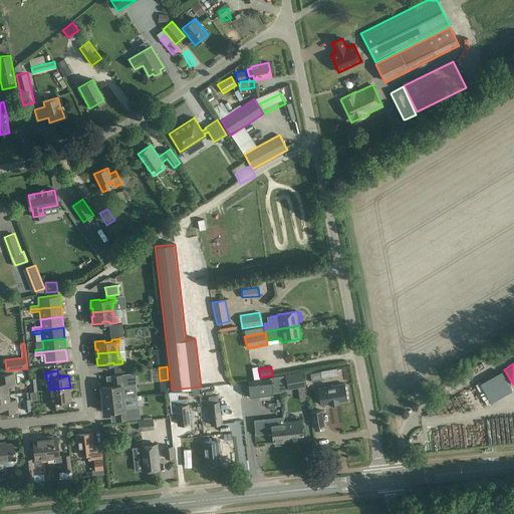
[(322,371),(310,373),(311,380),(323,378),(322,371)]
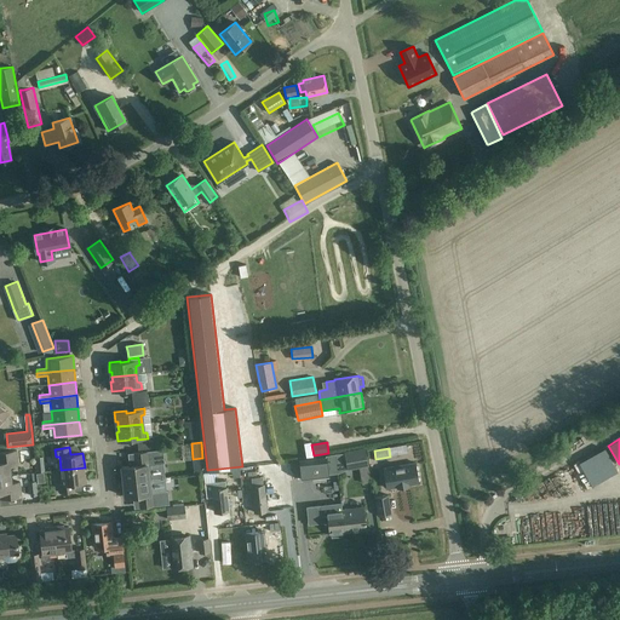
[(124,482),(151,478),(150,464),(165,463),(162,449),(133,453),(135,460),(132,460),(132,465),(122,466),(124,482)]
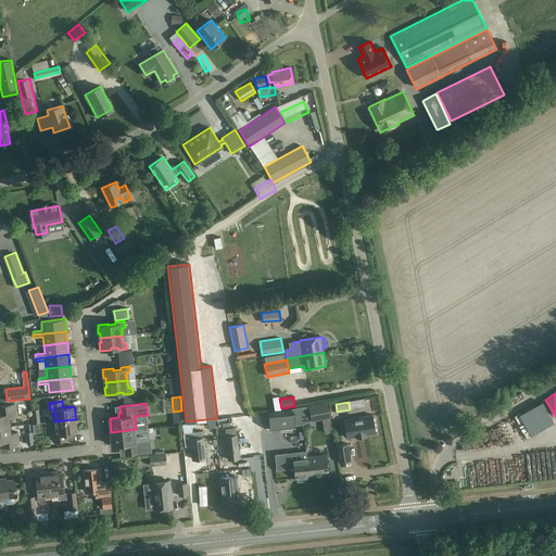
[(310,406),(301,407),(302,417),(311,415),(312,420),(330,417),(328,403),(310,406)]
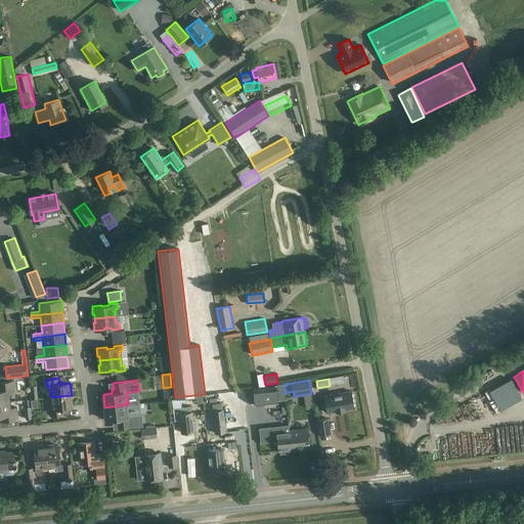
[(0,402),(9,401),(8,394),(15,393),(14,381),(0,382),(0,402)]
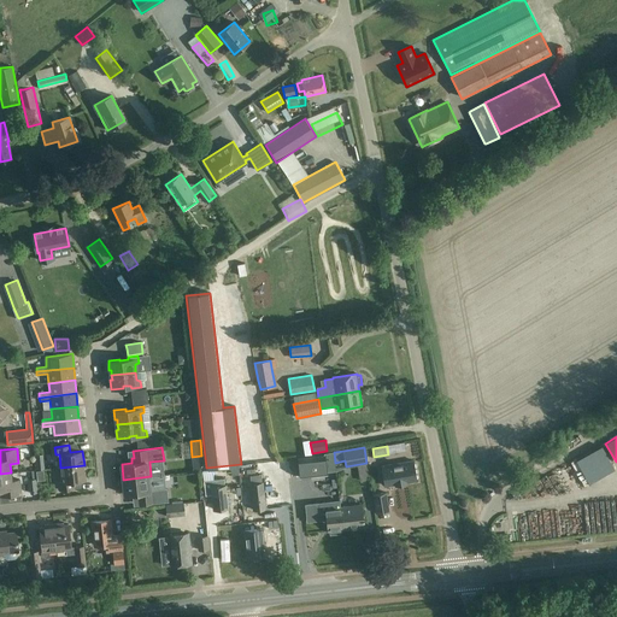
[(588,451),(583,459),(592,463),(595,454),(588,451)]
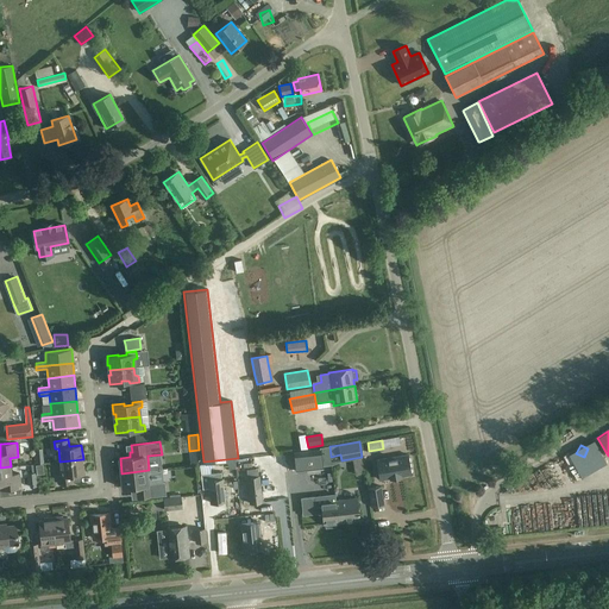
[(332,465),(330,446),(293,451),(296,472),(324,469),(324,466),(332,465)]
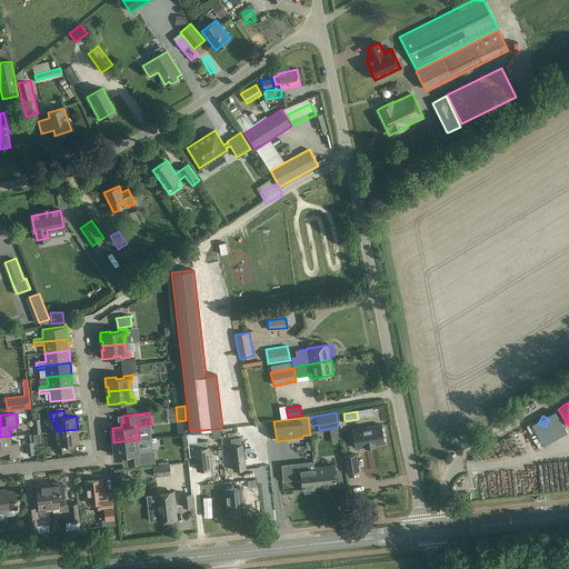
[(381,426),(351,430),(355,448),(365,447),(365,448),(375,447),(375,445),(385,443),(381,426)]
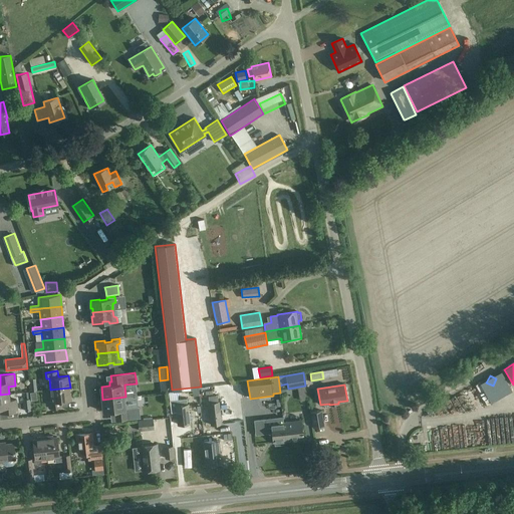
[(70,388),(50,390),(51,401),(48,402),(49,408),(61,407),(61,401),(71,400),(70,388)]
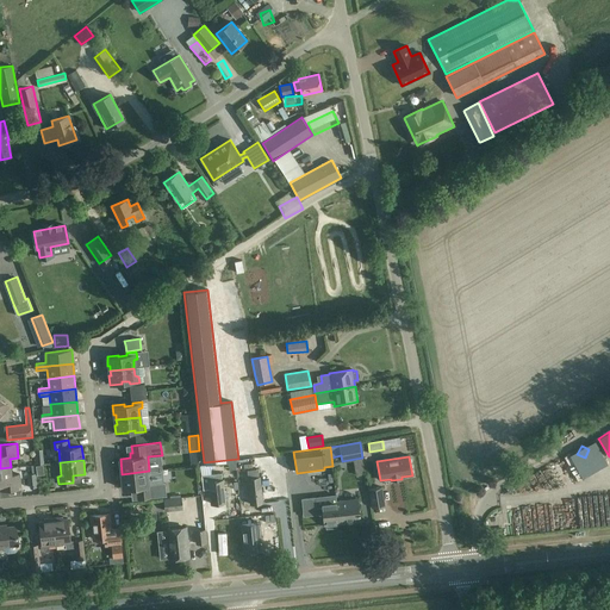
[(215,464),(216,472),(229,470),(228,461),(215,464)]
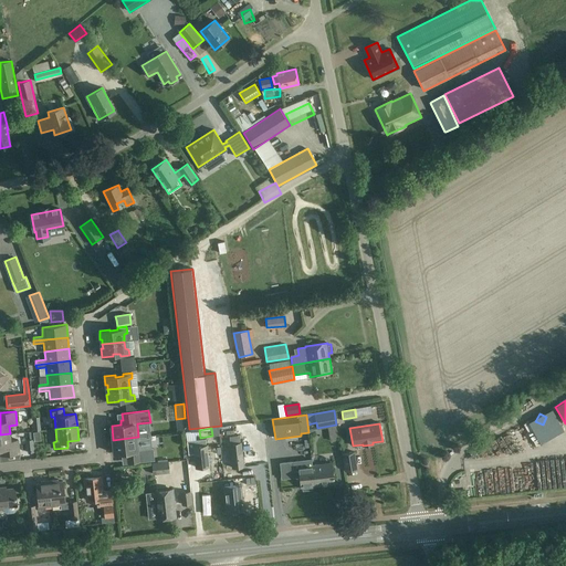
[(10,433),(0,435),(0,448),(1,448),(2,461),(20,460),(18,440),(10,441),(10,433)]
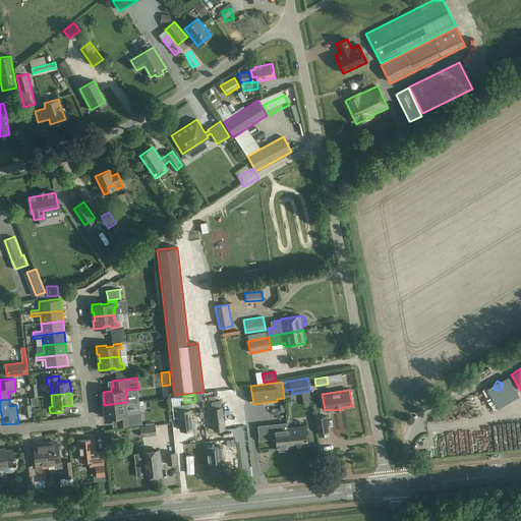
[(494,412),(500,409),(496,399),(488,402),(494,412)]
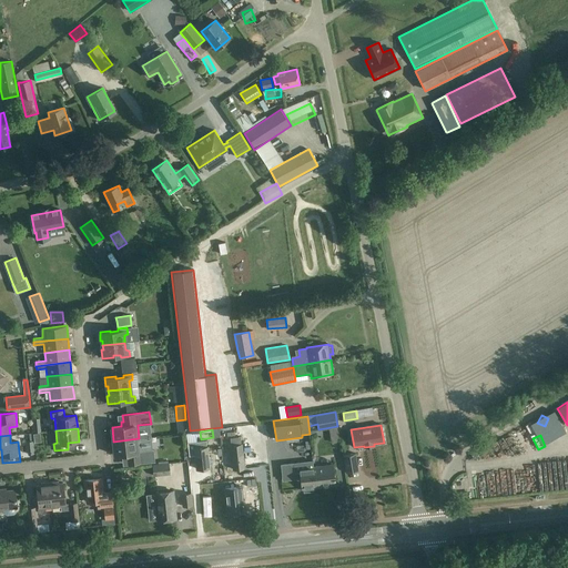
[(244,468),(242,444),(241,437),(230,438),(233,469),(244,468)]
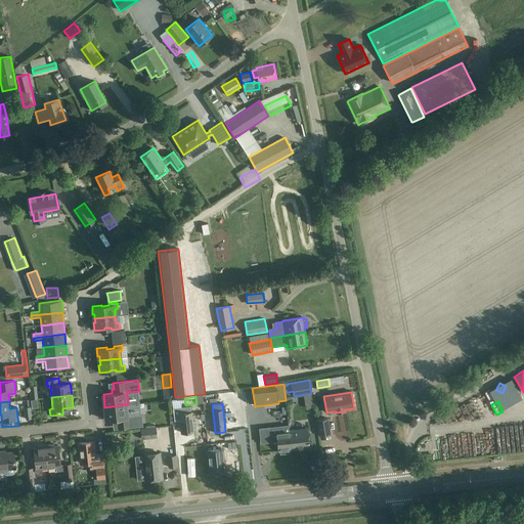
[(128,404),(104,407),(106,420),(115,419),(115,423),(118,423),(118,429),(142,426),(141,415),(130,417),(128,404)]
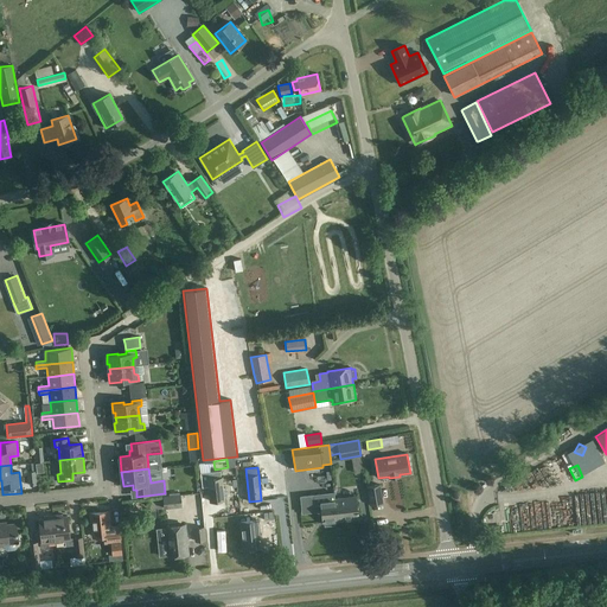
[(222,477),(221,477),(221,471),(213,472),(200,473),(202,487),(208,487),(210,503),(224,500),(222,477)]
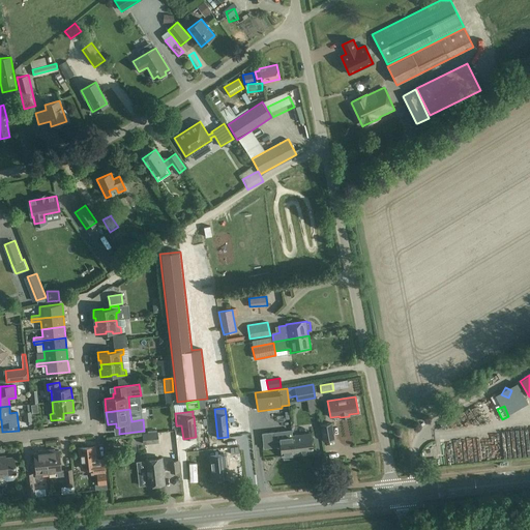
[(321,425),(324,441),(334,440),(331,423),(321,425)]
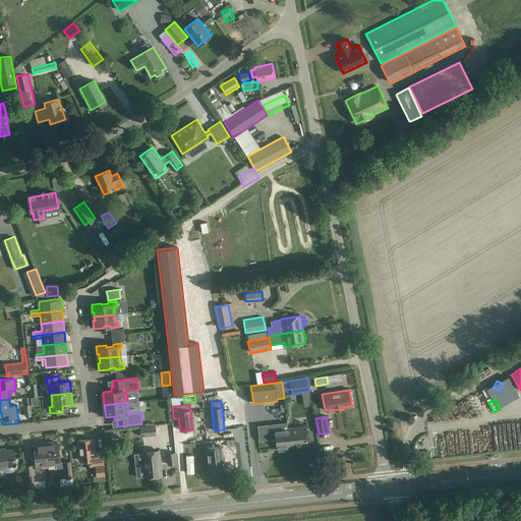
[(269,425),(258,426),(259,440),(270,440),(270,438),(276,437),(276,440),(277,449),(279,449),(279,451),(286,451),(286,448),(289,448),(287,428),(287,423),(269,425)]
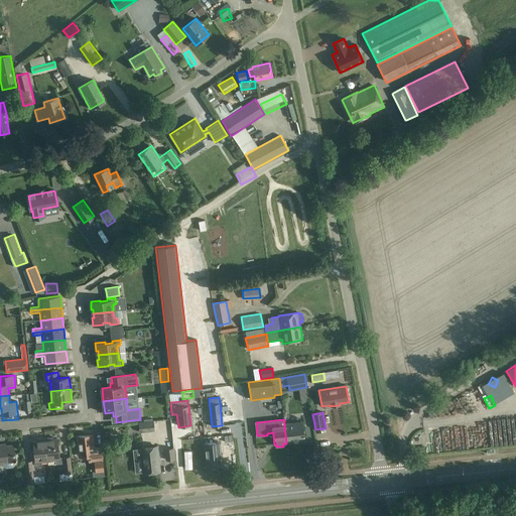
[(153,420),(138,422),(139,432),(155,431),(153,420)]
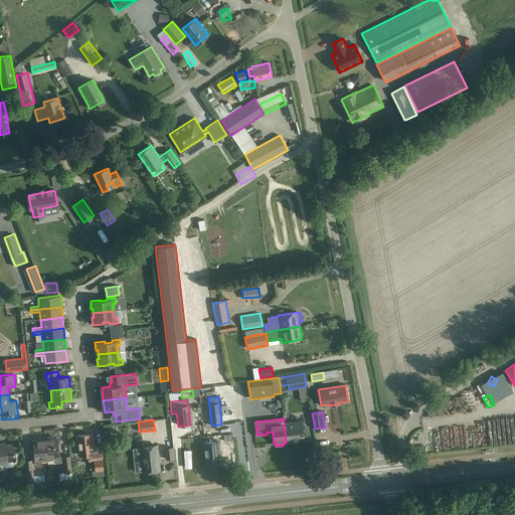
[(286,443),(304,441),(302,421),(284,423),(286,443)]
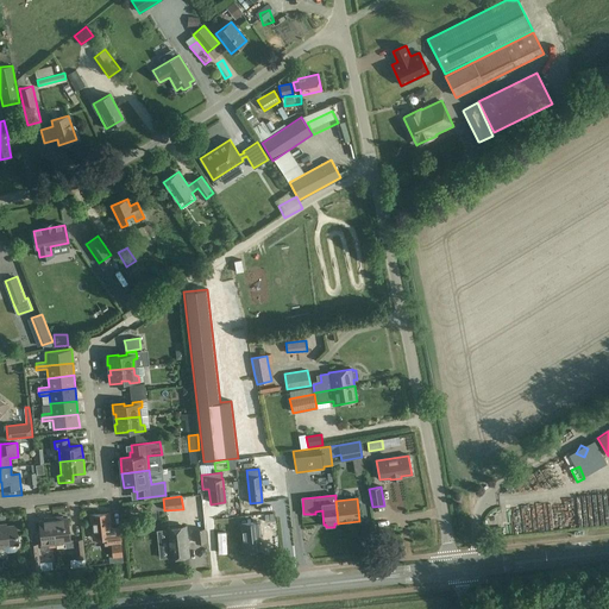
[(201,523),(201,501),(189,502),(190,523),(201,523)]
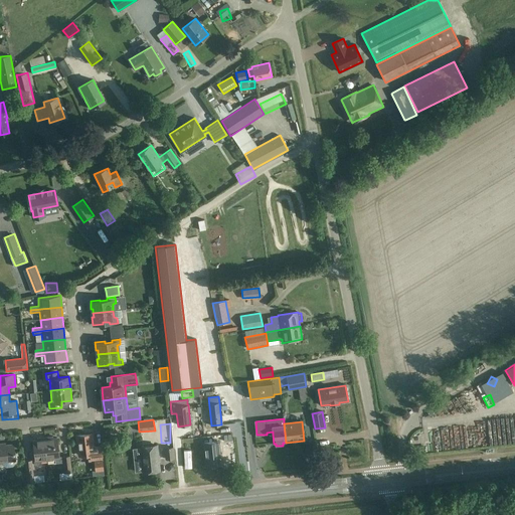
[(93,434),(76,436),(78,456),(89,455),(90,460),(94,459),(95,470),(103,469),(101,459),(100,447),(94,447),(93,434)]
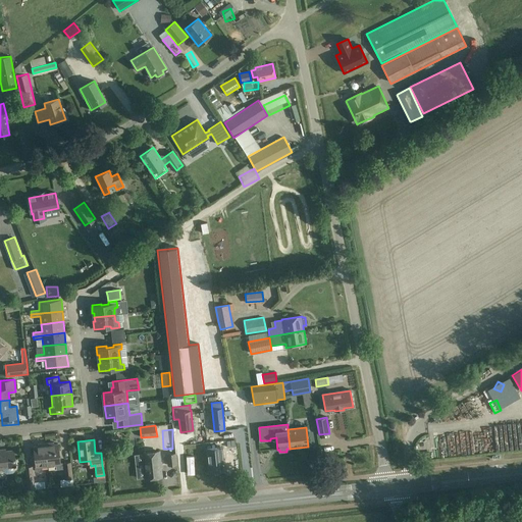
[(55,444),(45,445),(48,466),(56,465),(56,469),(63,468),(64,479),(69,479),(72,478),(71,462),(60,463),(58,445),(55,446),(55,444)]
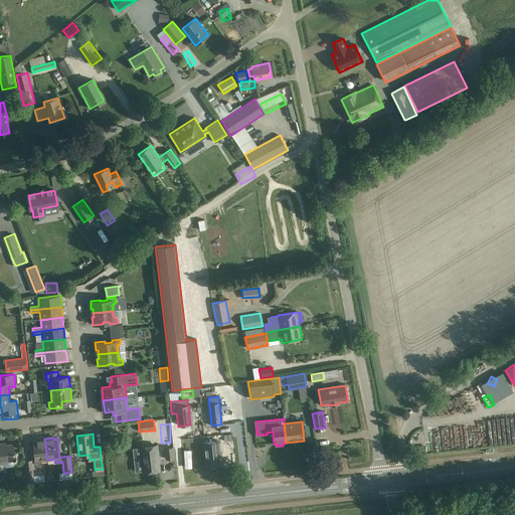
[(47,460),(44,439),(36,440),(36,442),(33,442),(35,461),(33,461),(34,466),(39,465),(41,462),(40,460),(47,460)]
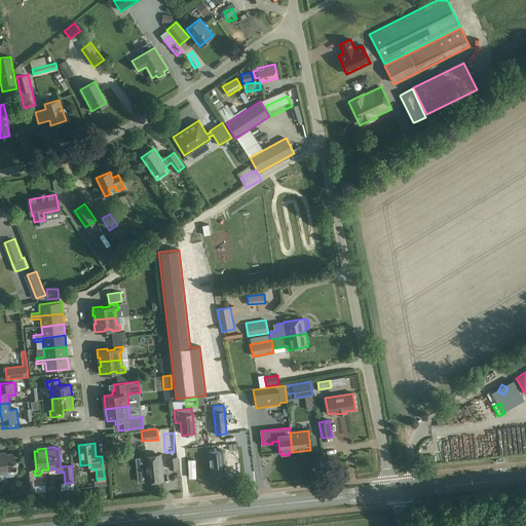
[(226,474),(224,450),(208,452),(211,476),(226,474)]
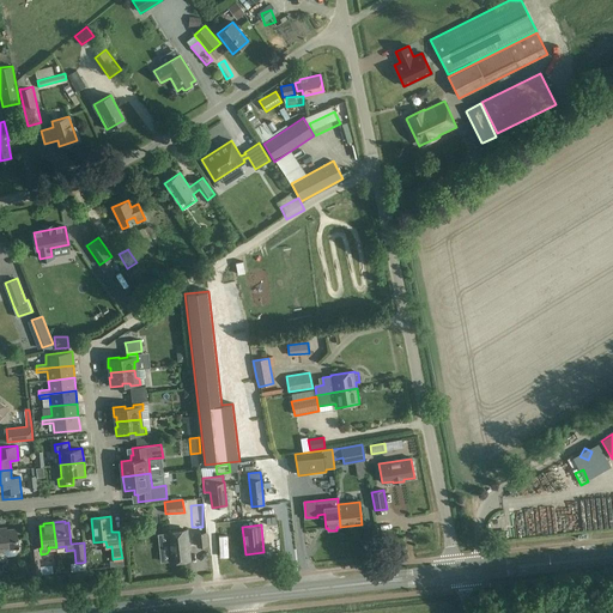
[(0,528),(0,552),(4,552),(4,553),(7,556),(16,556),(19,552),(17,529),(4,530),(4,528),(0,528)]
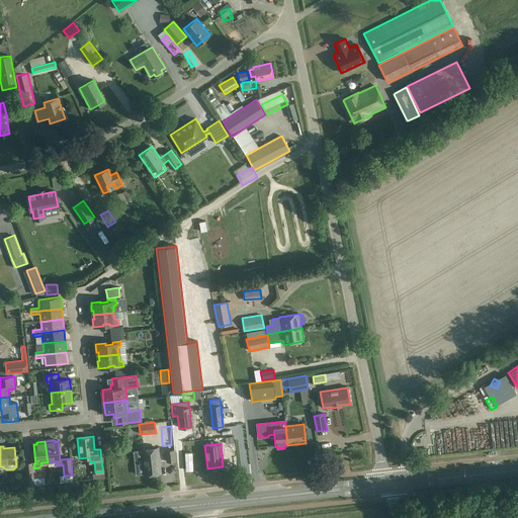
[(142,450),(134,451),(136,475),(144,475),(161,473),(158,448),(142,449),(142,450)]
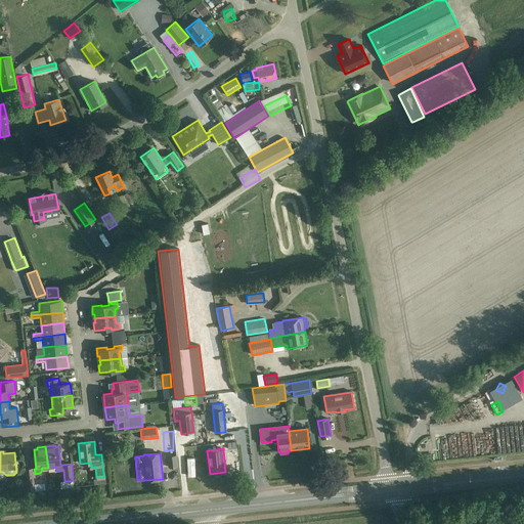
[(167,456),(169,468),(178,467),(176,454),(167,456)]
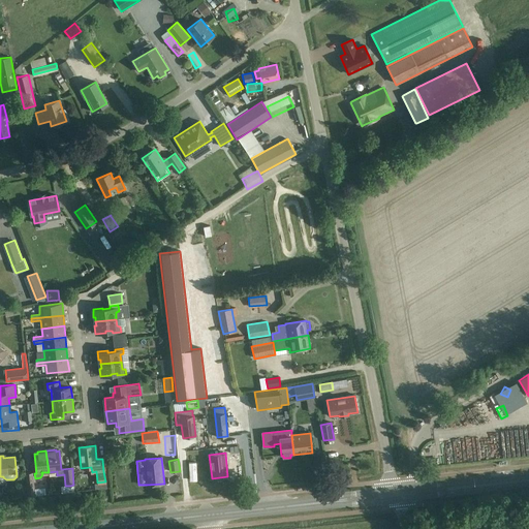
[(32,472),(25,473),(27,497),(35,496),(32,472)]
